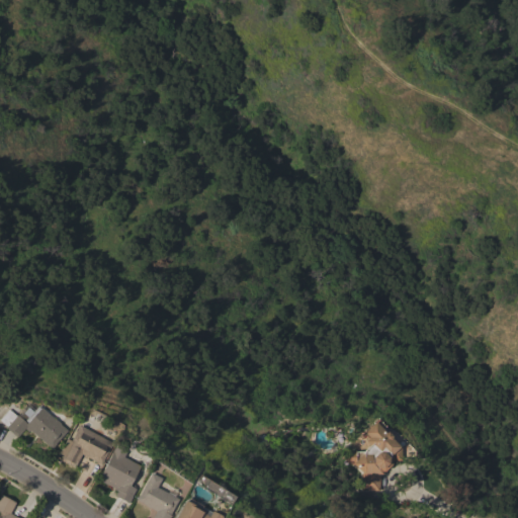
[(53,448),(29,430),(28,432),(24,428),(17,437),(4,427),(5,426),(0,421),(0,417),(7,409),(6,407),(10,402),(19,410),(15,415),(26,423),(26,422),(25,421),(36,406),(39,408),(39,407),(60,423),(60,424),(67,430),(53,448)]
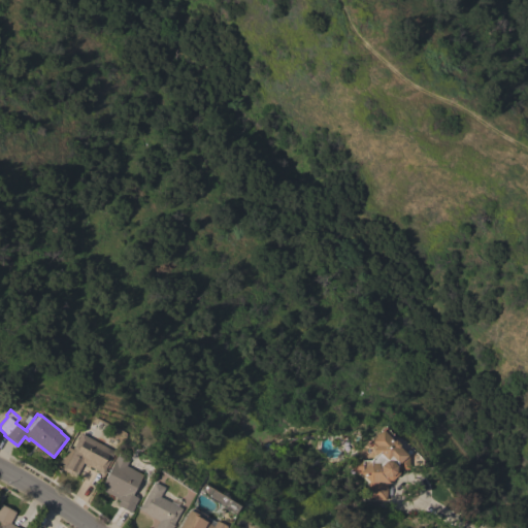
[(387,500),(369,499),(369,484),(359,472),(356,473),(348,466),(355,459),(368,461),(368,462),(374,455),(370,450),(374,446),(369,441),(382,427),(391,434),(388,438),(391,440),(393,440),(397,444),(397,447),(405,456),(407,457),(407,469),(397,469),(398,474),(390,481),(388,481),(387,500)]
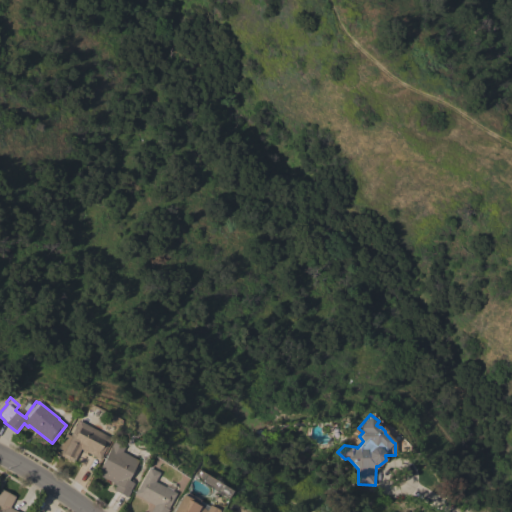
[(111,438),(99,459),(80,449),(73,462),(59,455),(61,450),(57,448),(65,433),(69,436),(77,420),(111,438)]
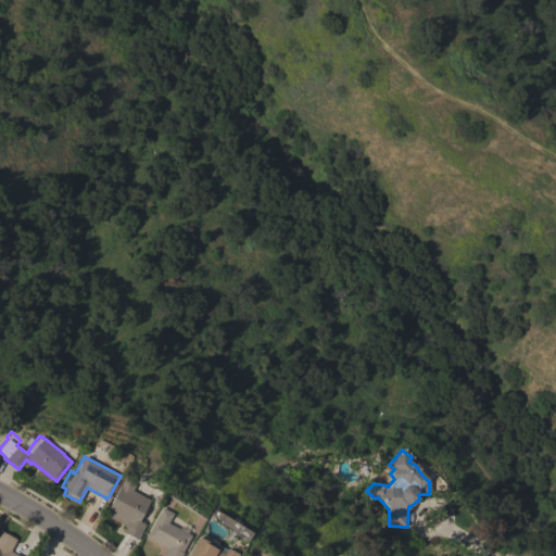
[(123,480),(135,485),(133,491),(149,500),(139,519),(144,521),(143,523),(144,525),(141,532),(141,533),(138,540),(123,532),(125,528),(123,526),(123,525),(104,515),(123,480)]
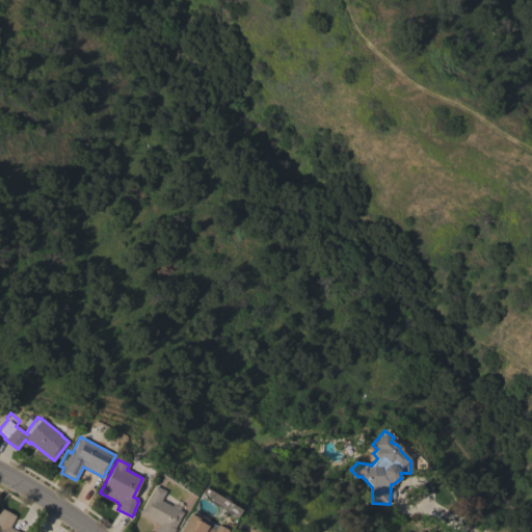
[(183,512),(174,529),(175,529),(173,531),(155,531),(159,525),(148,519),(148,517),(139,513),(140,511),(139,511),(141,507),(142,508),(154,485),(165,491),(160,500),(183,512)]
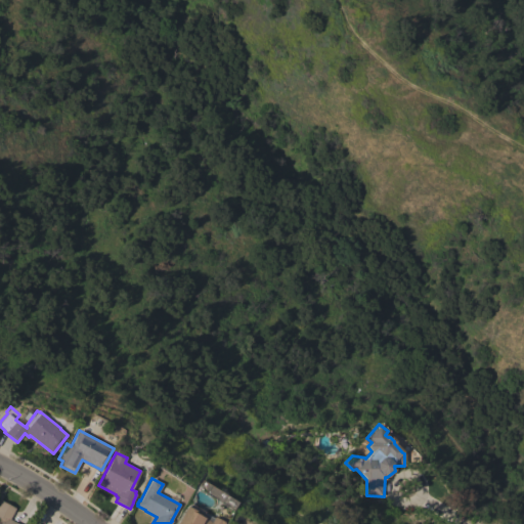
[(0,523),(0,499),(15,508),(9,519),(18,523),(0,523)]
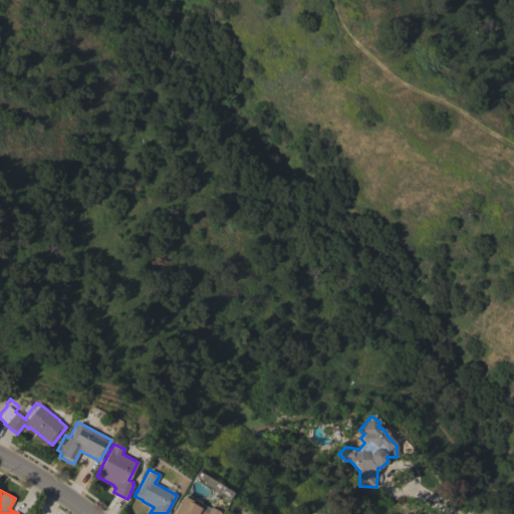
[(218,513),(173,513),(183,496),(184,496),(186,494),(200,501),(198,505),(200,506),(199,507),(207,512),(210,507),(220,512),(218,513)]
